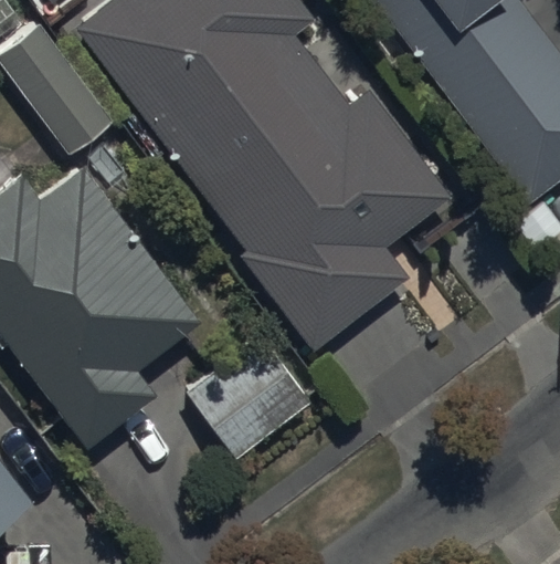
[(112,0),(76,29),(243,248),(239,251),(313,348),(408,275),(386,247),(454,195),(369,85),(348,102),(294,31),(314,16),(302,0),(112,0)]
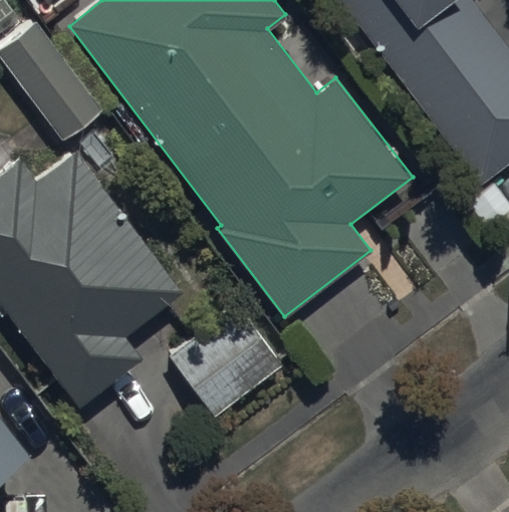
[(342,0),(482,183),(508,163),(508,46),(473,0),(342,0)]
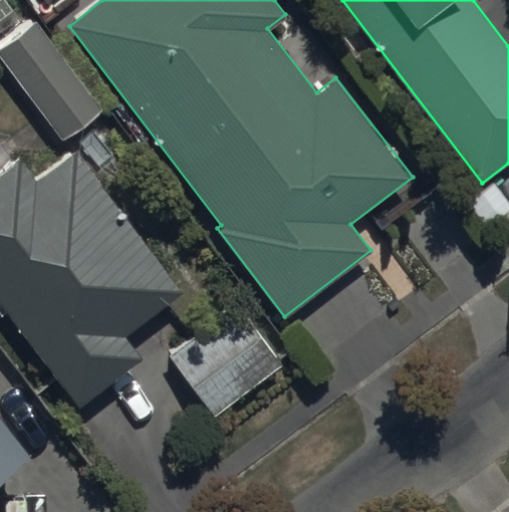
[(36,23),(0,49),(0,54),(65,142),(103,112),(36,23)]
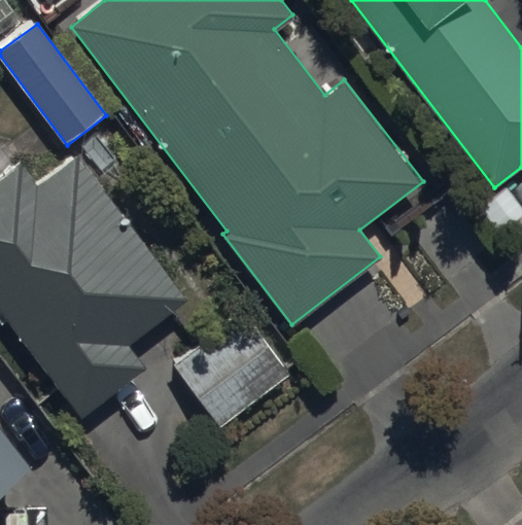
[(19,164),(0,177),(0,310),(81,419),(148,369),(130,345),(189,301),(79,155),(36,187),(19,164)]
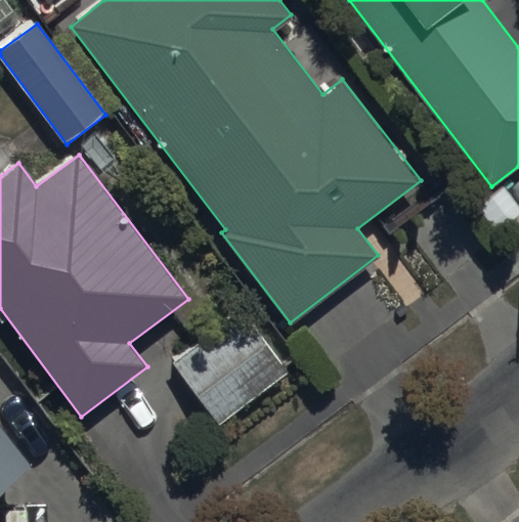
[(244,310),(173,359),(218,424),(290,375),(244,310)]
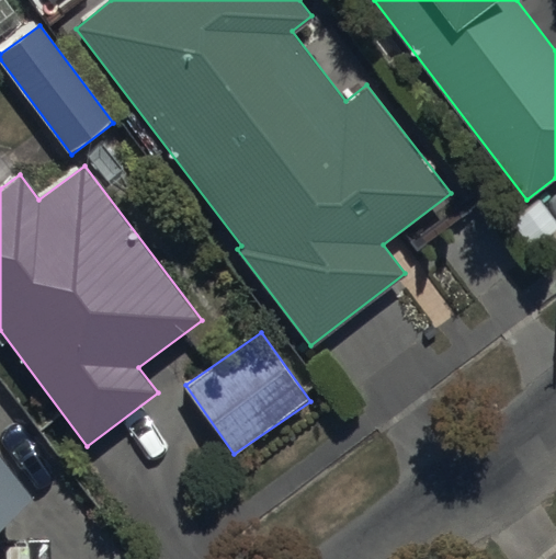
[(0,515),(29,494),(0,454),(0,515)]
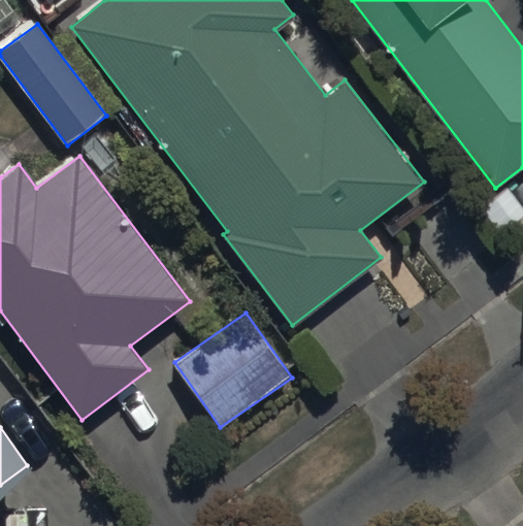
All buildings are outlined.
